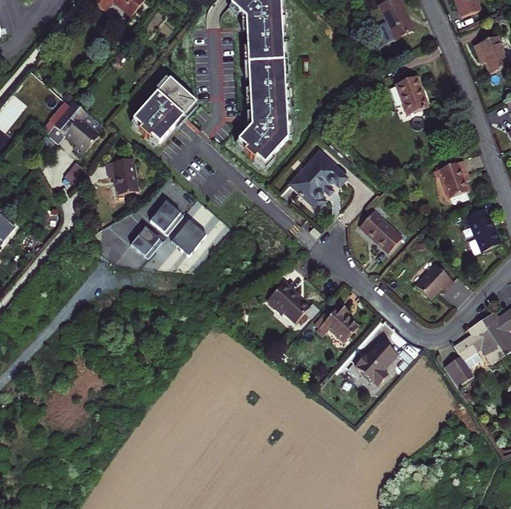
[(92,0),(97,5),(103,10),(112,0),(130,15),(143,0),(92,0)]
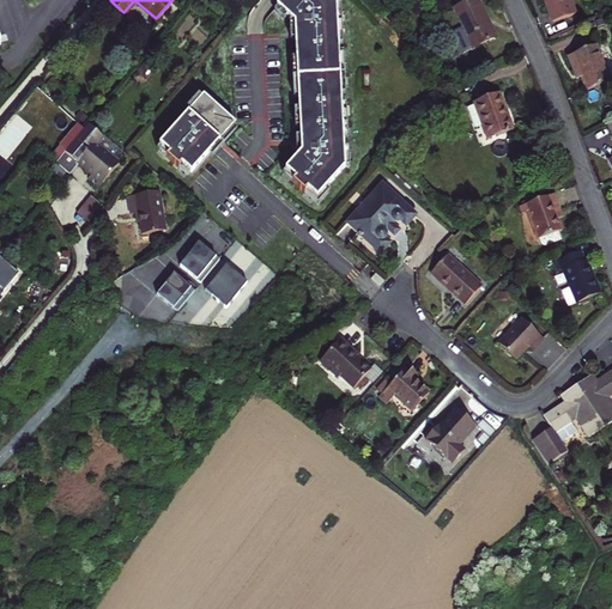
[(291,19),(294,20),(294,37),(295,43),(296,78),(296,85),(298,123),(300,133),(300,150),(298,151),(284,166),(285,168),(294,176),(291,180),(303,190),(307,187),(316,195),(326,186),(344,164),(344,145),(344,141),(340,102),(340,91),(339,53),(338,42),(337,4),(337,0),(279,0),(276,5),(291,19)]
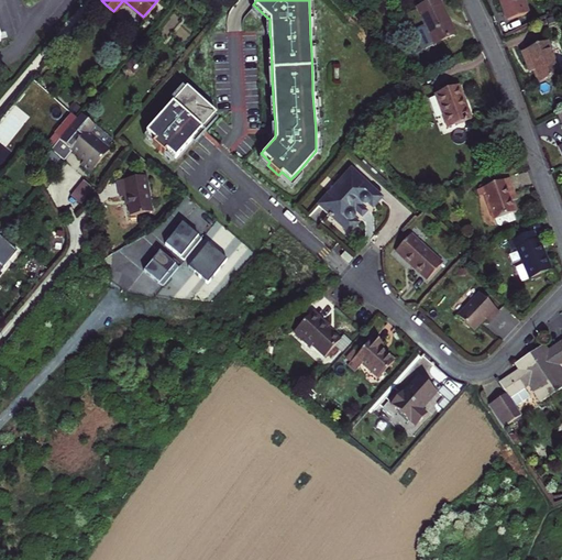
[(427,0),(416,6),(433,42),(454,31),(445,13),(439,0),(427,0)]
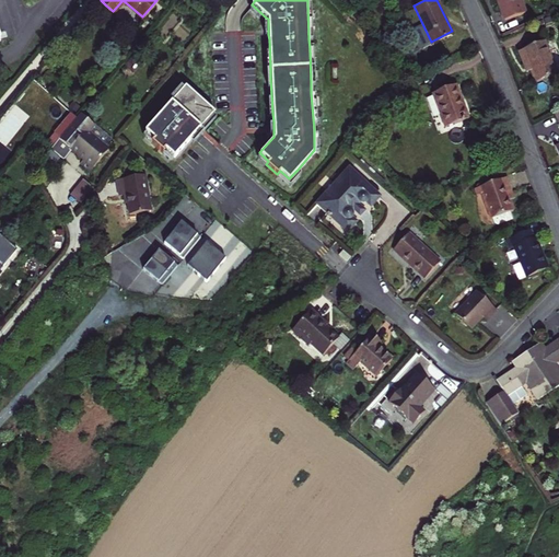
[(496,0),(501,16),(522,9),(517,0),(496,0)]
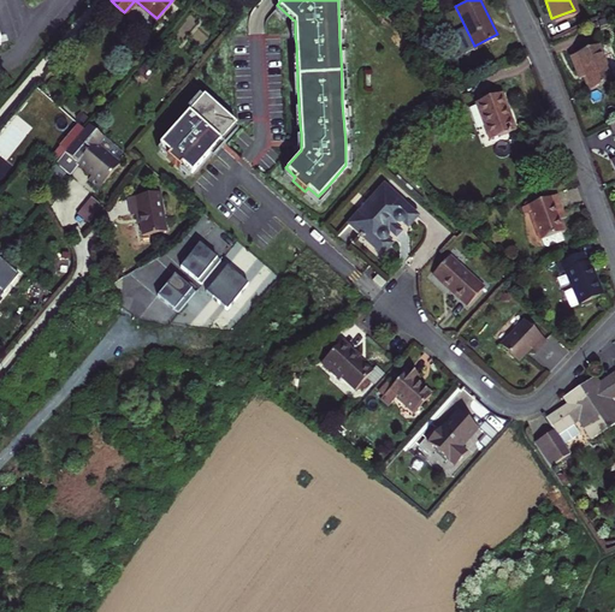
[(599,0),(595,4),(599,10),(607,3),(604,0),(599,0)]
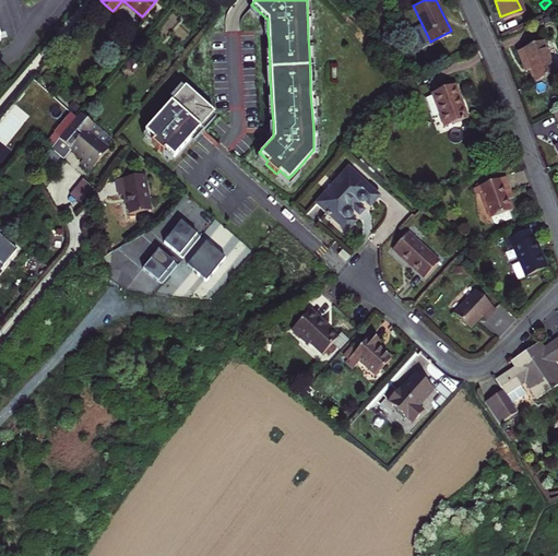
[(119,19),(128,9),(122,4),(114,13),(119,19)]
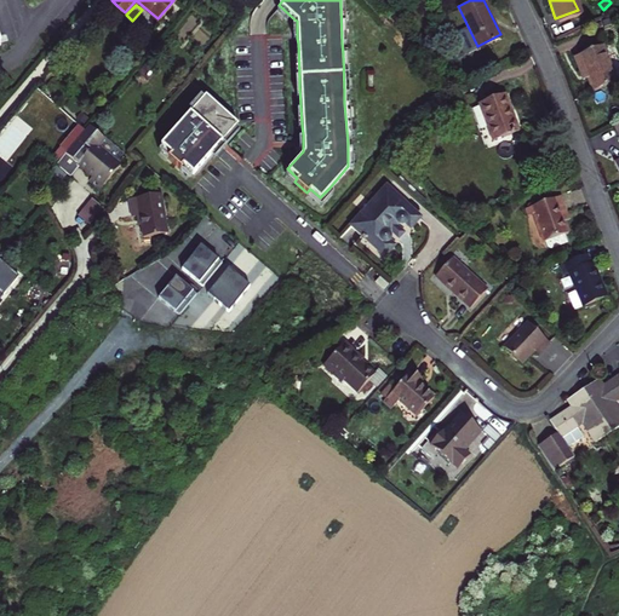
[(577,61),(579,67),(583,65),(588,75),(592,88),(617,79),(602,42),(574,53),(577,61)]
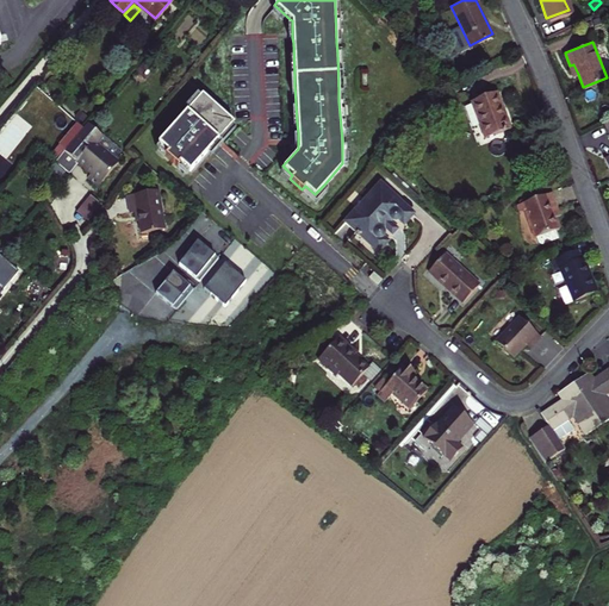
[(496,89),(471,99),(485,136),(510,126),(503,107),(496,89)]
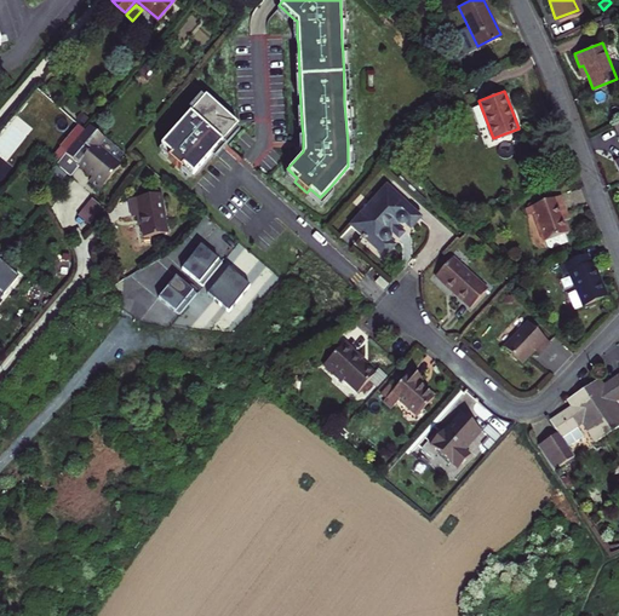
[(191,172),(193,173),(210,154),(216,148),(227,134),(235,125),(238,122),(205,93),(204,96),(191,110),(161,145),(171,154),(167,156),(179,167),(183,163),(191,172)]
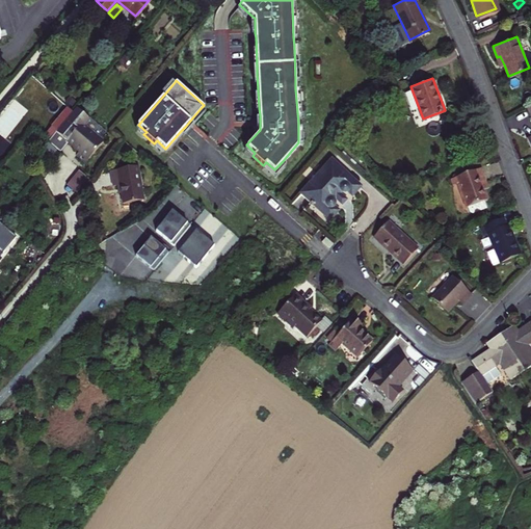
[(52,133),(48,139),(58,148),(67,138),(78,148),(75,151),(79,155),(84,159),(102,138),(84,124),(90,116),(77,105),(73,110),(53,133),(52,133)]
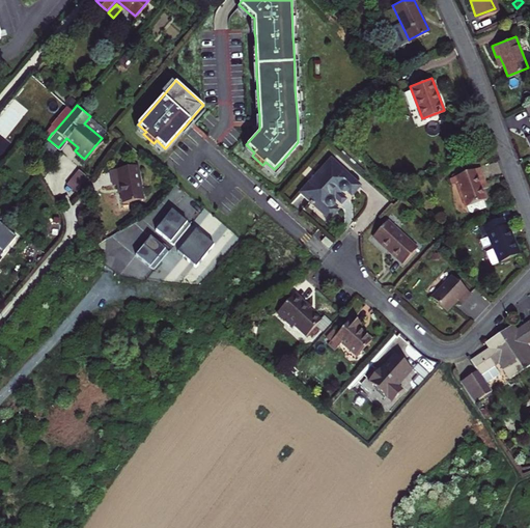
[(53,133),(73,110),(70,107),(57,121),(55,118),(47,129),(52,133),(53,133)]
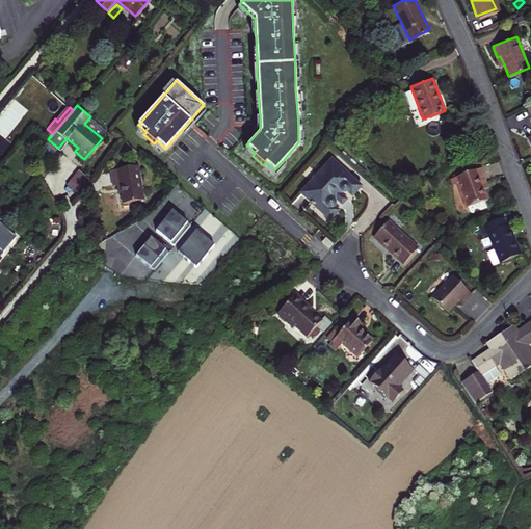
[(333,197),(334,196),(339,190),(340,189),(342,190),(344,190),(345,190),(347,189),(351,193),(360,184),(330,158),(300,191),(329,217),(334,213),(338,208),(334,205),(334,203),(335,202),(334,200),(333,197)]
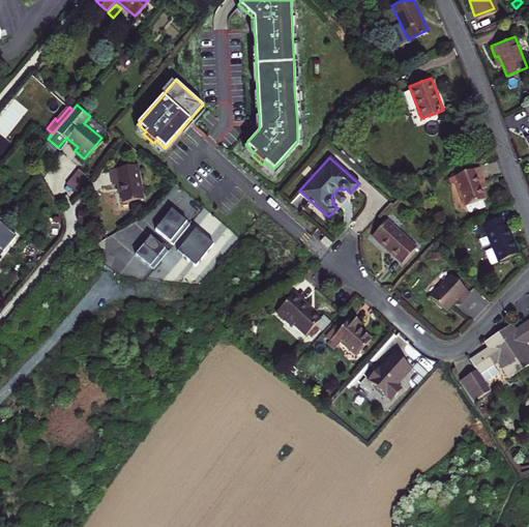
[(121,191),(122,200),(143,197),(137,164),(110,168),(112,182),(119,181),(121,191)]
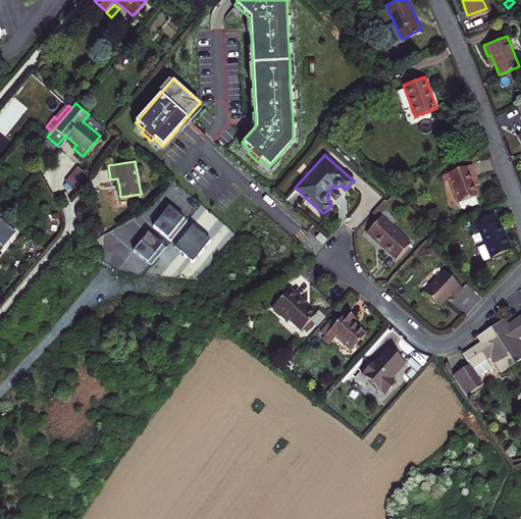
[(457,202),(478,194),(474,185),(472,177),(477,176),(474,169),(472,162),(441,173),(444,179),(449,177),(457,202)]
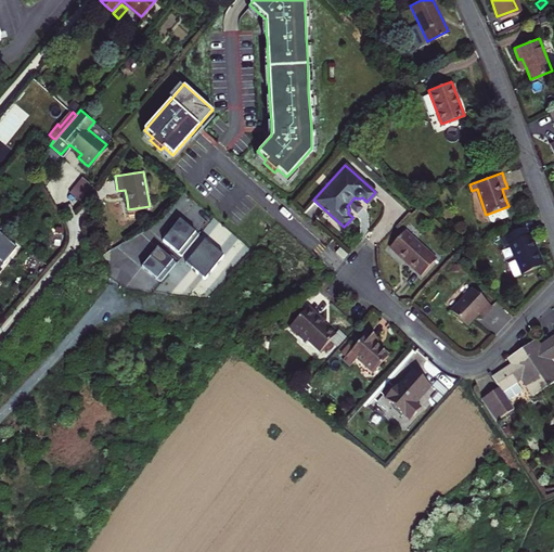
[(92,182),(81,174),(73,183),(84,192),(92,182)]
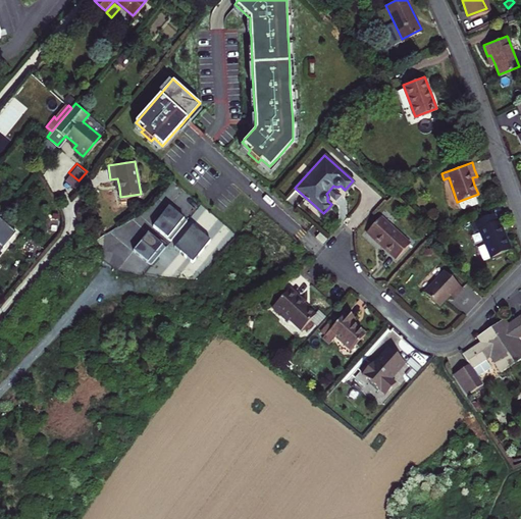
[(332,187),(327,193),(335,199),(341,194),(332,187)]
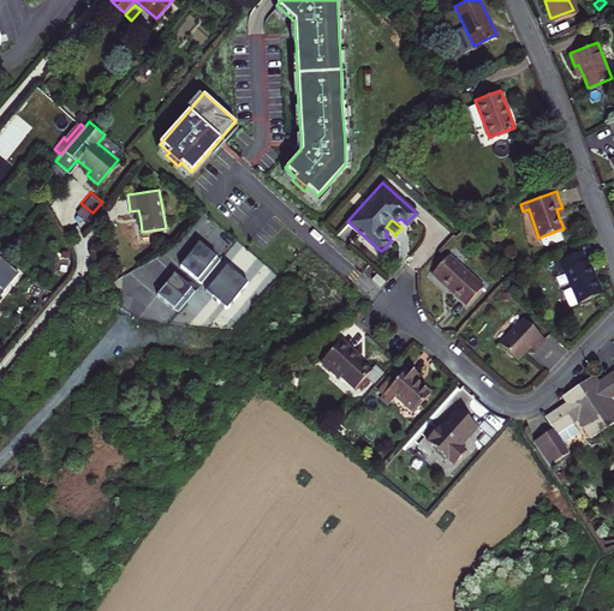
[(220,258),(198,241),(179,264),(201,281),(220,258)]
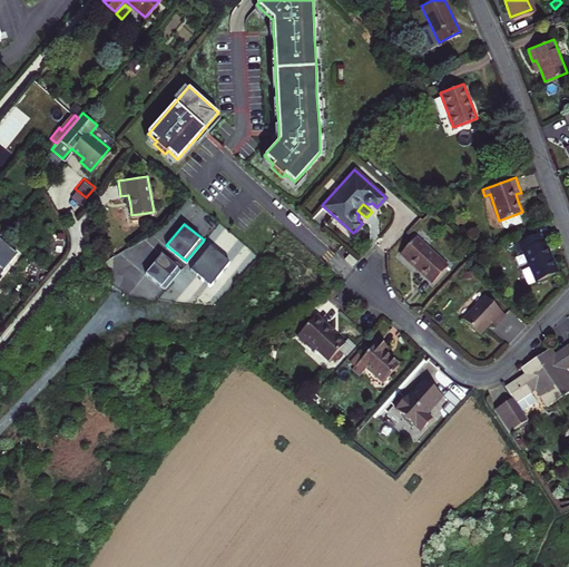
[(529,265),(521,267),(528,283),(558,270),(545,238),(542,240),(539,232),(514,242),(518,251),(522,248),(529,265)]
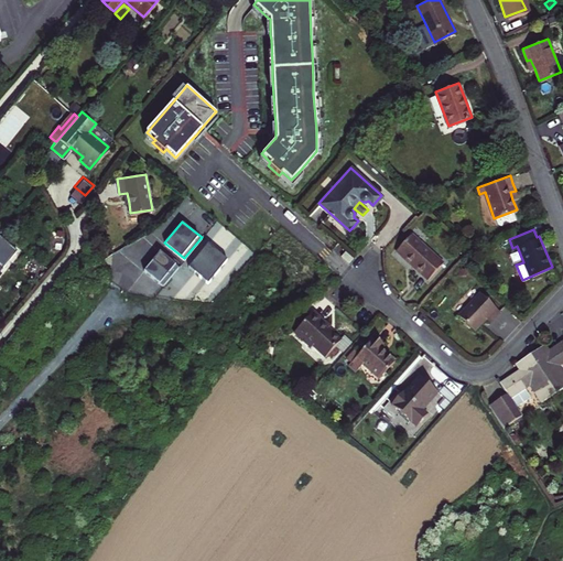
[(411,263),(428,278),(442,261),(411,233),(396,249),(411,263)]
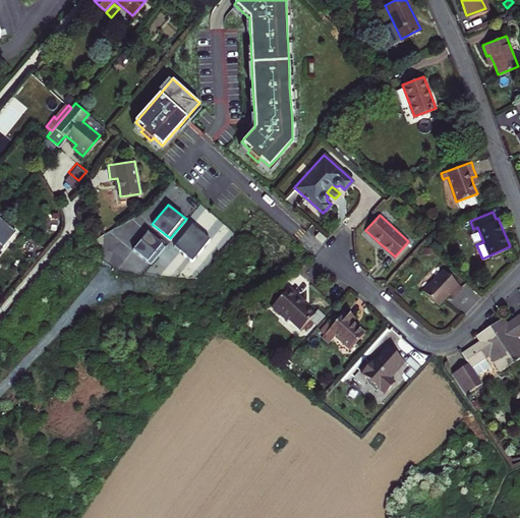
[(0,242),(2,244),(15,229),(0,216),(0,242)]
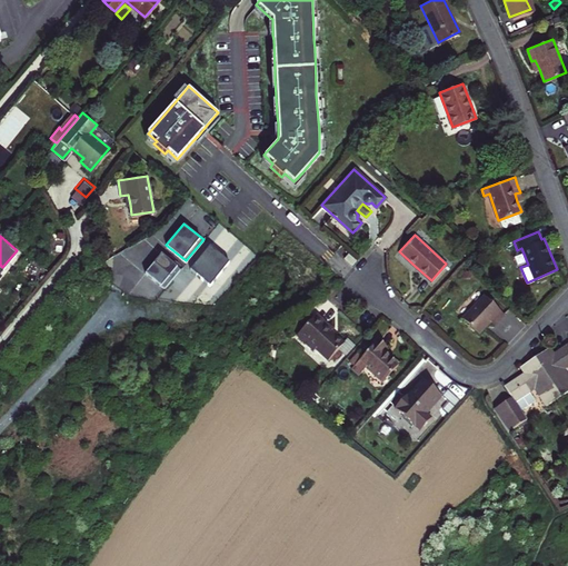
[(229,260),(209,244),(189,268),(209,285),(229,260)]
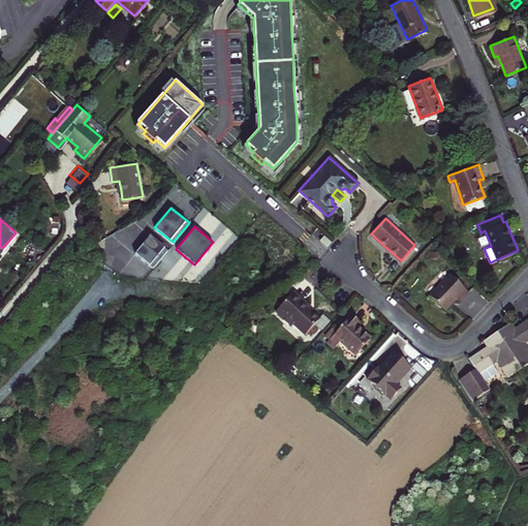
[(167,248),(149,234),(134,252),(152,267),(167,248)]
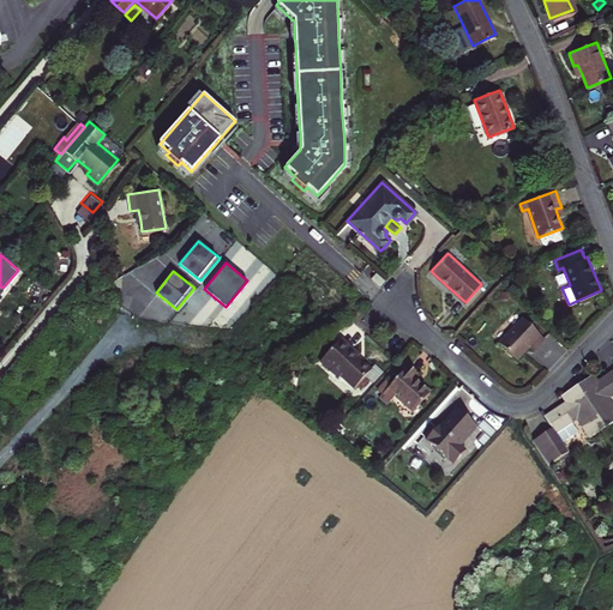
[(376,271),(371,276),(380,284),(384,279),(376,271)]
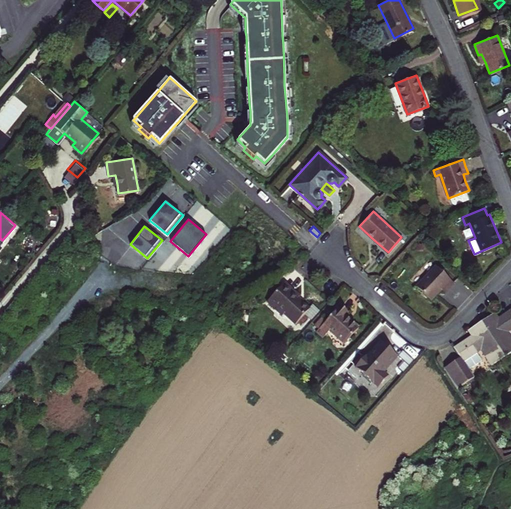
[(28,248),(35,236),(31,233),(25,235),(22,240),(24,245),(28,248)]
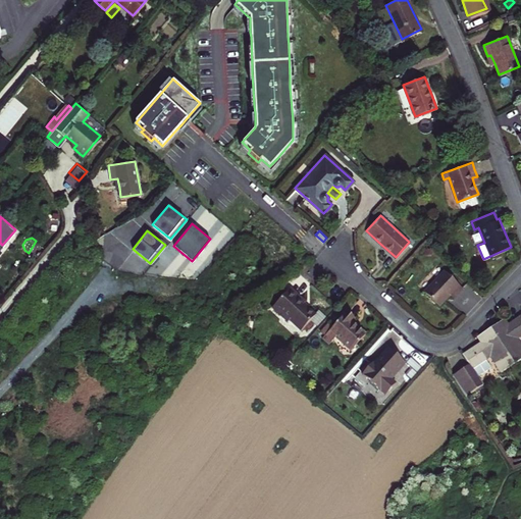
[(462,287),(445,269),(424,291),(438,304),(449,293),(453,297),(457,292),(462,287)]
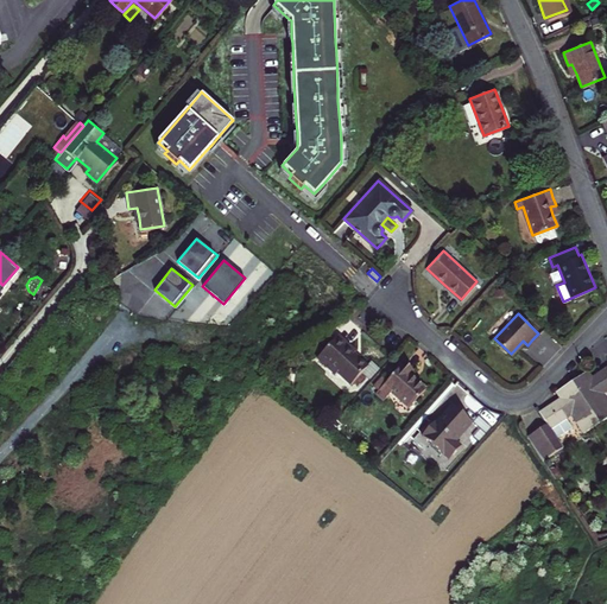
[(346,341),(337,332),(317,355),(334,372),(336,369),(351,382),(367,364),(353,351),(355,349),(346,341)]
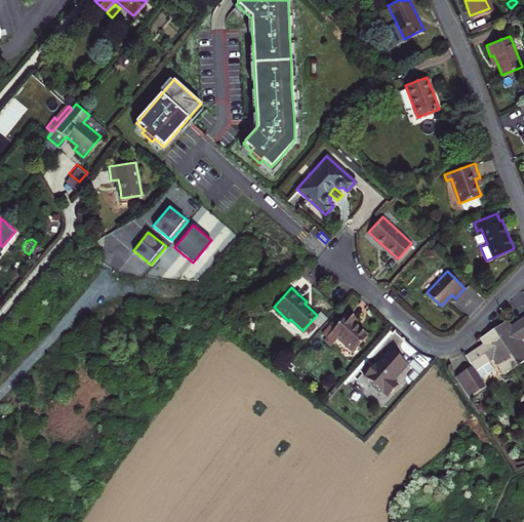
[(356,317),(348,310),(323,337),(330,345),(336,336),(352,350),(367,333),(360,327),(353,321),(356,317)]
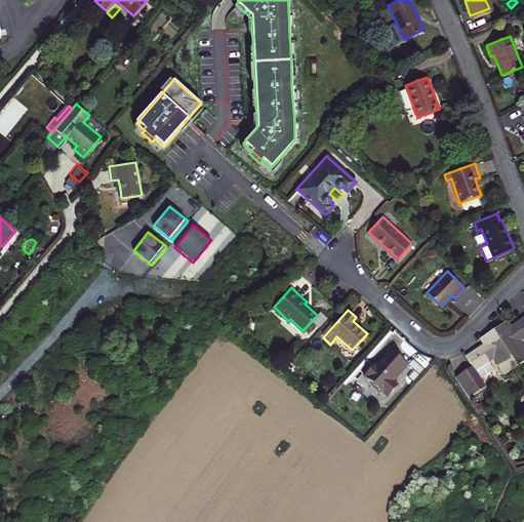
[(522,336),(523,334),(523,314),(509,324),(506,319),(499,323),(492,327),(517,363),(523,358),(523,345),(518,335),(520,333),(522,336)]
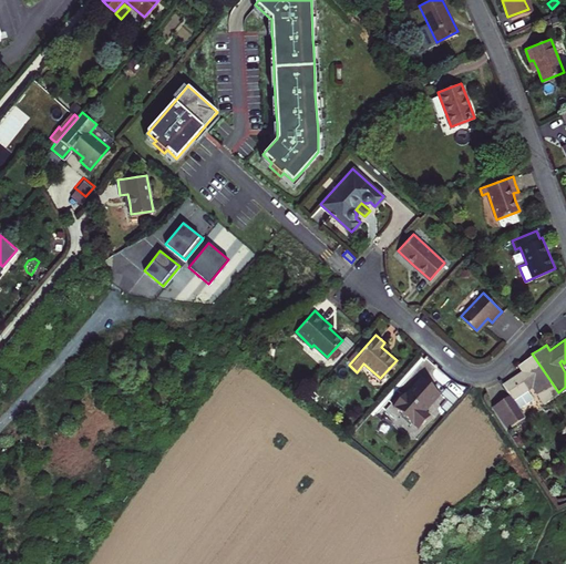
[(510,393),(518,407),(534,397),(531,392),(530,392),(526,388),(528,387),(526,383),(530,382),(539,398),(543,397),(546,401),(558,392),(532,354),(518,362),(521,366),(523,369),(502,382),(510,393)]
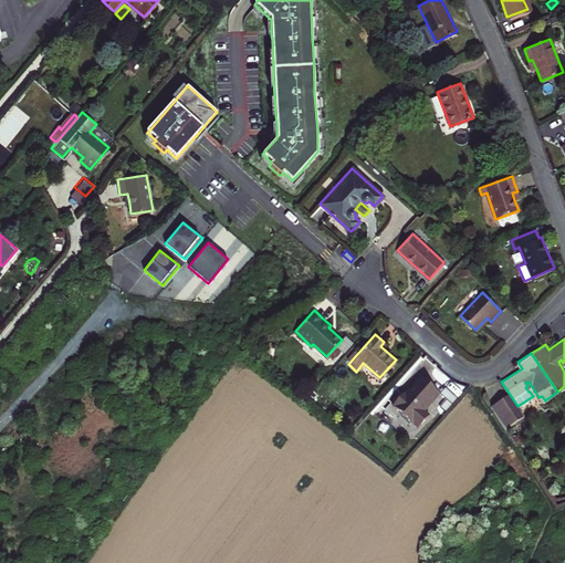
[(424,409),(439,392),(420,374),(405,392),(404,391),(391,404),(417,426),(428,414),(424,409)]
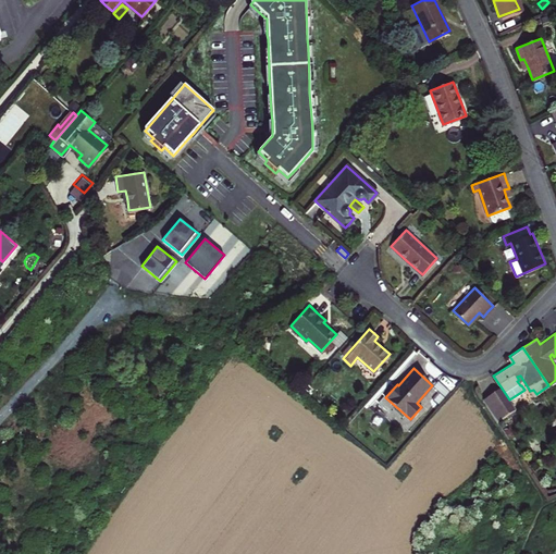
[(492,393),(482,398),(496,420),(505,415),(511,410),(515,408),(509,399),(501,386),(492,393)]
